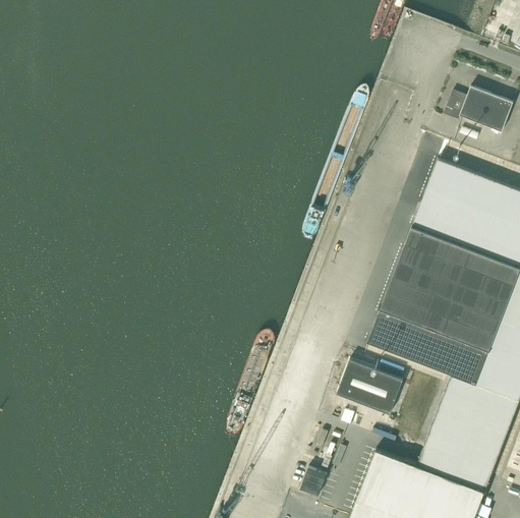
[(460,117),(502,133),(513,104),(470,88),(466,97),(452,92),(443,115),(458,121),(460,117)]
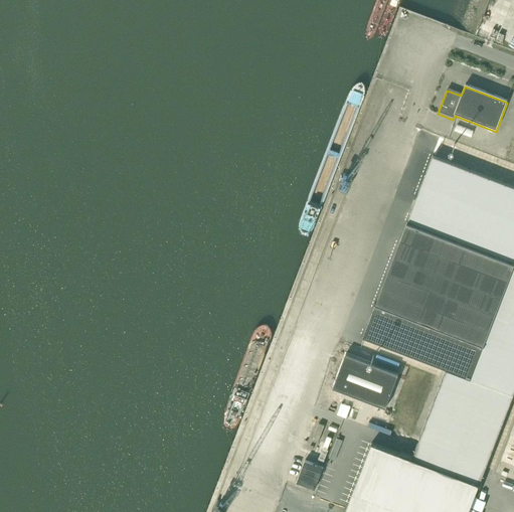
[(513,266),(513,189),(432,158),(375,307),(483,348),(513,266)]
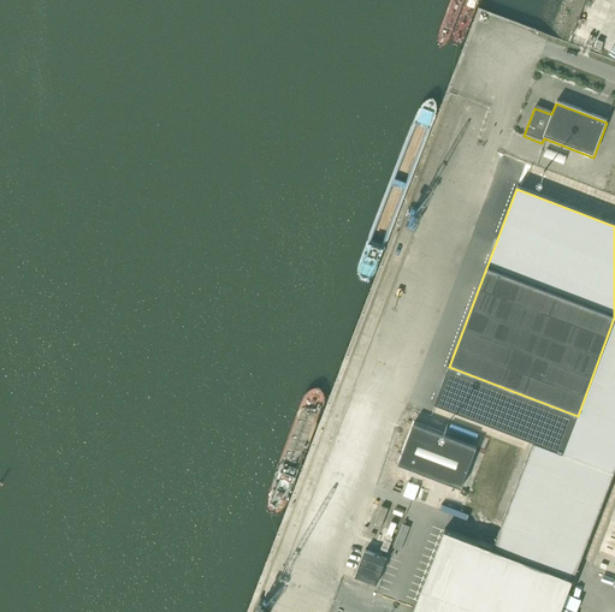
[(614,345),(609,344),(603,361),(614,364),(614,345)]
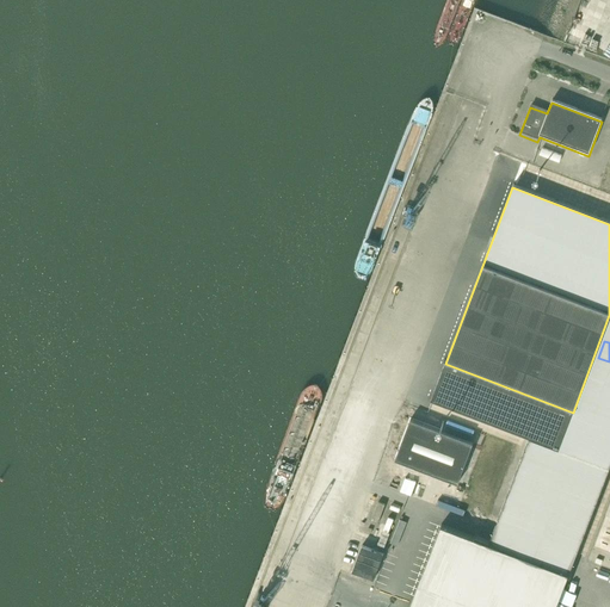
[(445,364),(430,403),(558,452),(573,413),(445,364)]
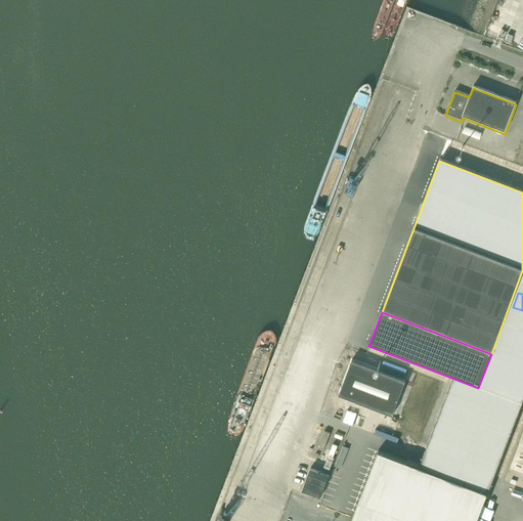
[(351,362),(338,397),(392,418),(405,383),(351,362)]
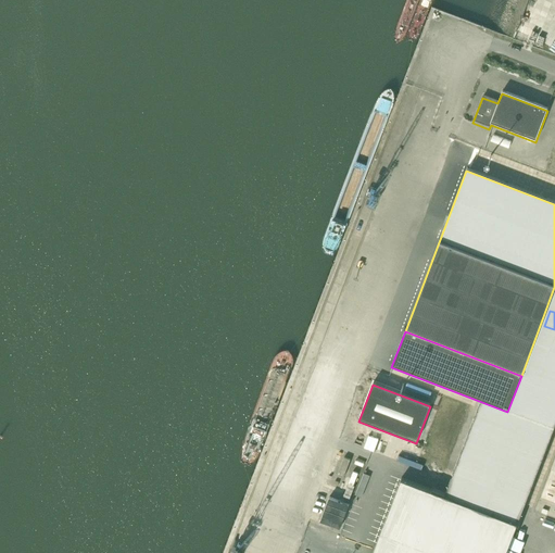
[(343,461),(337,478),(343,480),(350,463),(343,461)]
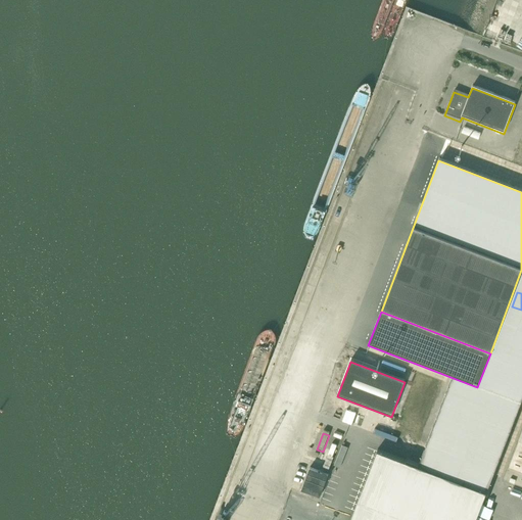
[(377,453),(350,519),(476,519),(486,494),(377,453)]
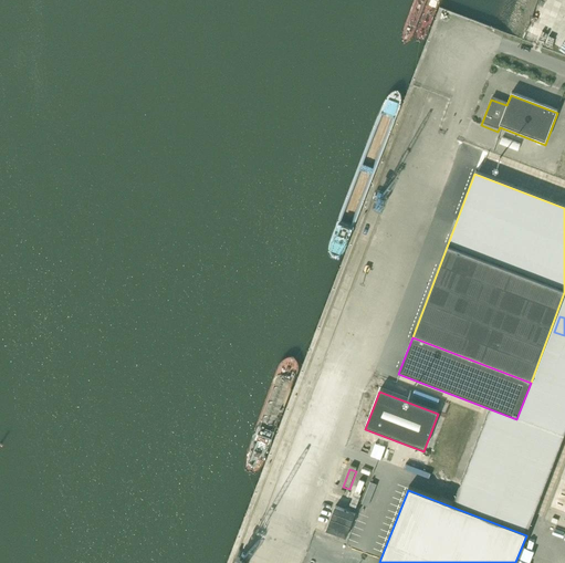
[(334,504),(325,529),(345,535),(354,511),(334,504)]
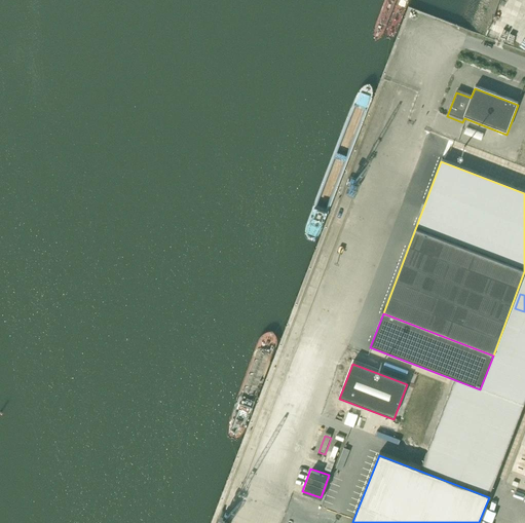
[(331,490),(329,499),(339,502),(342,492),(331,490)]
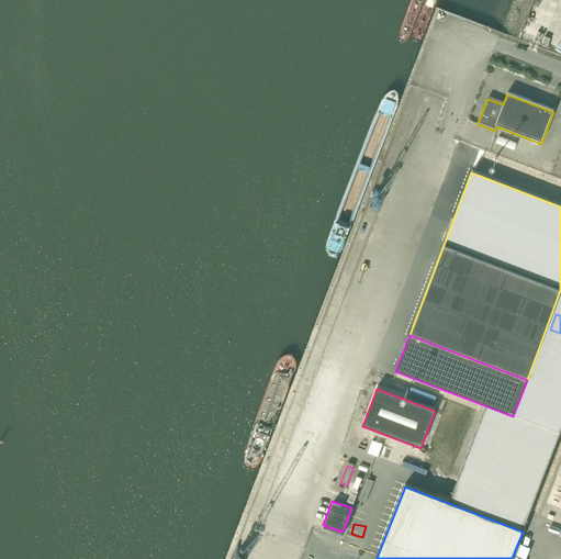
[(307,547),(302,558),(325,558),(327,554),(307,547)]
